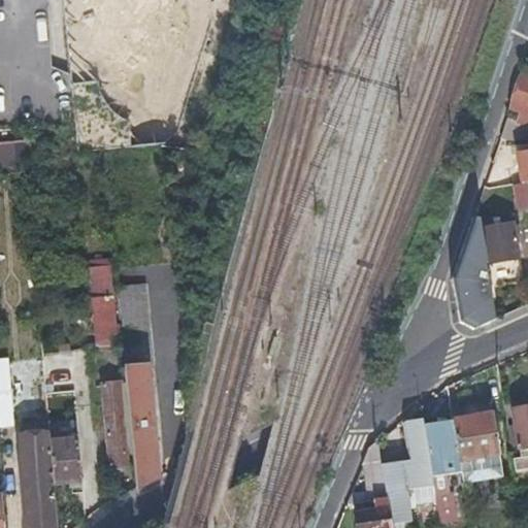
[(92,29),(101,98),(151,92),(141,22),(92,29)]
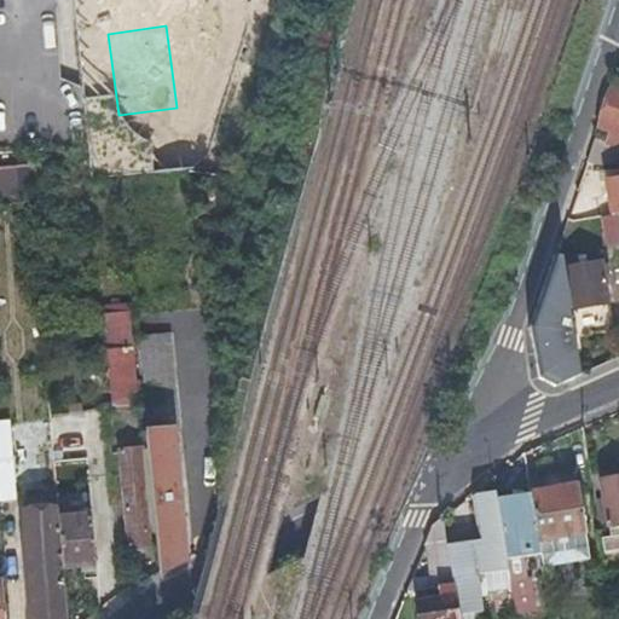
[(586,162),(614,161),(618,145),(618,84),(614,84),(600,125),(605,126),(612,128),(608,140),(601,138),(596,136),(586,162)]
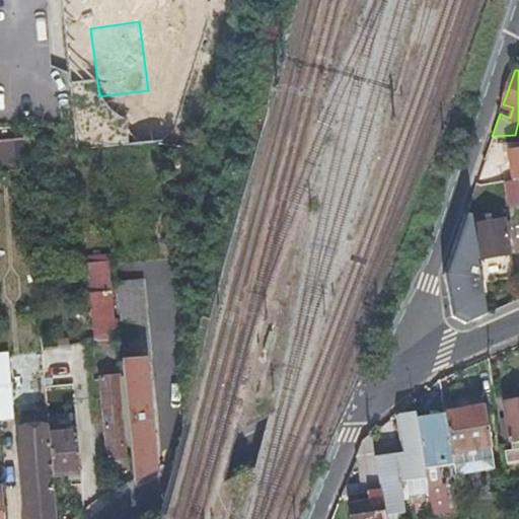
[(518,177),(518,176),(518,148),(509,150),(513,177),(518,177)]
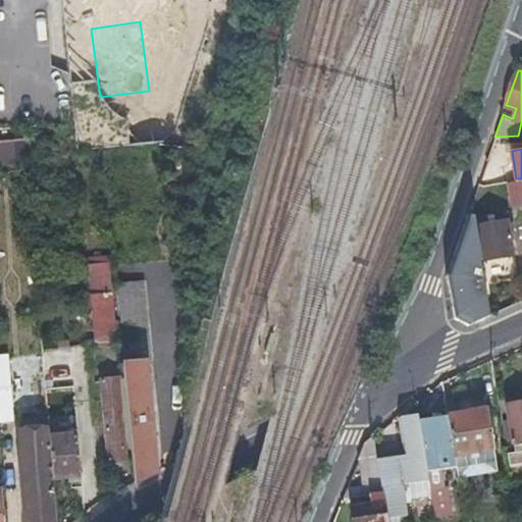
[(516,178),(506,180),(510,204),(521,201),(521,183),(521,178),(516,178)]
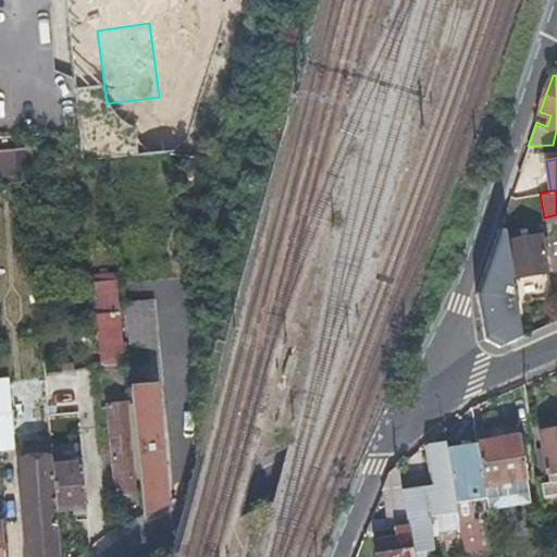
[(506,230),(514,276),(548,270),(544,249),(543,249),(542,239),(548,238),(547,233),(524,237),(522,226),(506,230)]
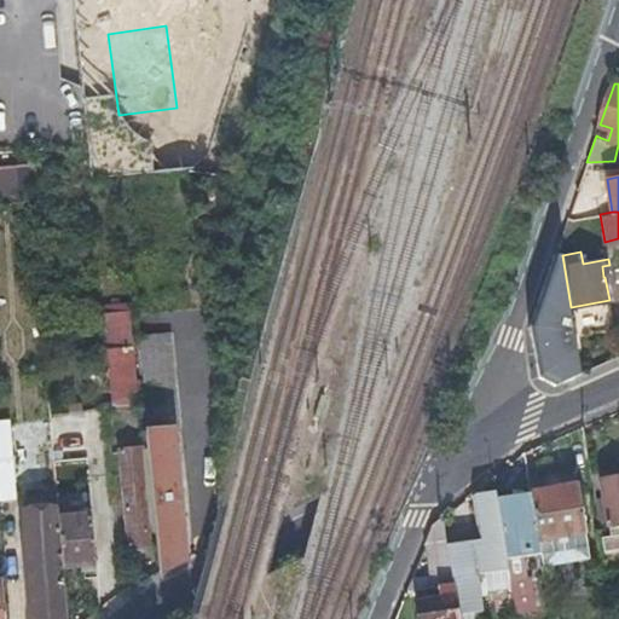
[(562,255),(555,253),(530,327),(539,375),(555,383),(578,372),(567,308),(571,307),(562,255)]
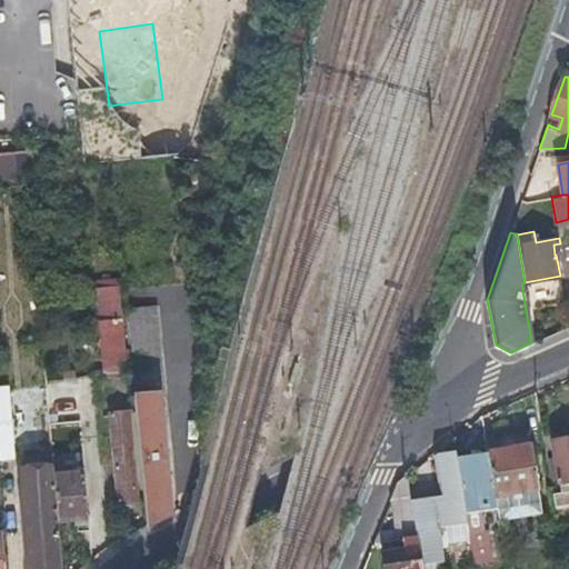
[(119,319),(116,286),(97,287),(106,369),(108,369),(110,385),(126,383),(120,319),(119,319)]
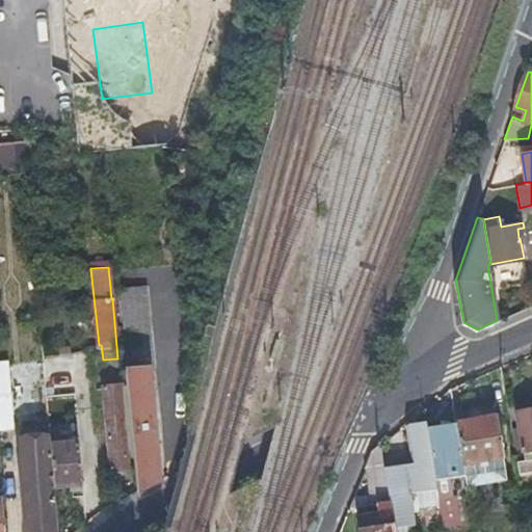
[(138,488),(160,478),(149,365),(154,364),(145,284),(116,287),(125,367),(138,488)]
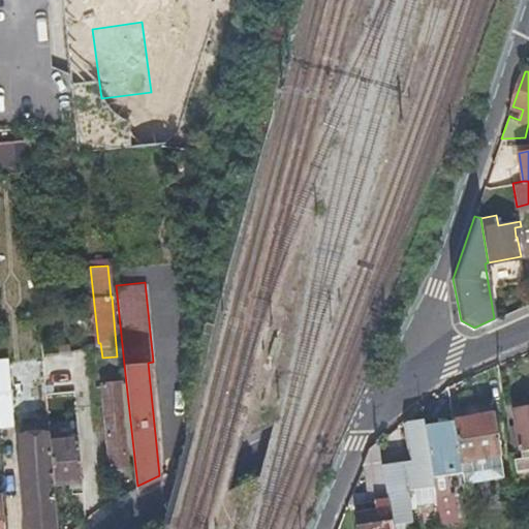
[(0,359),(0,427),(13,426),(6,358),(0,359)]
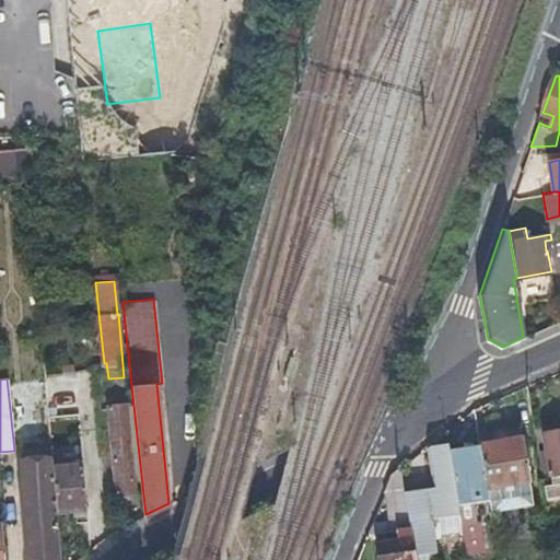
[(127,403),(105,405),(109,445),(112,445),(117,491),(136,489),(127,403)]
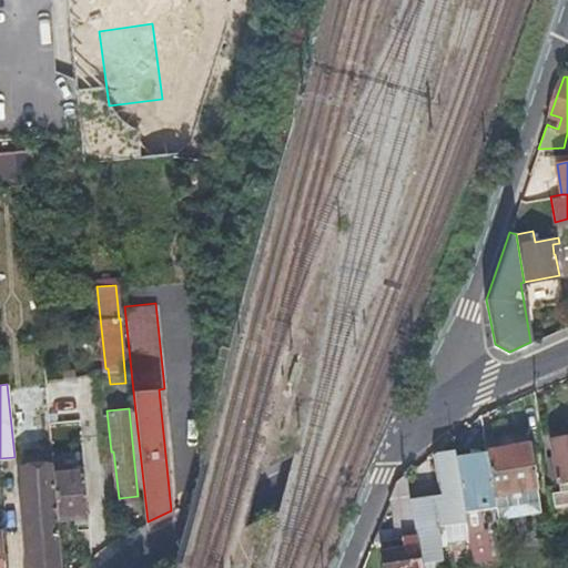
[(553,494),(555,506),(567,504),(567,435),(551,438),(554,456),(560,493),(553,494)]
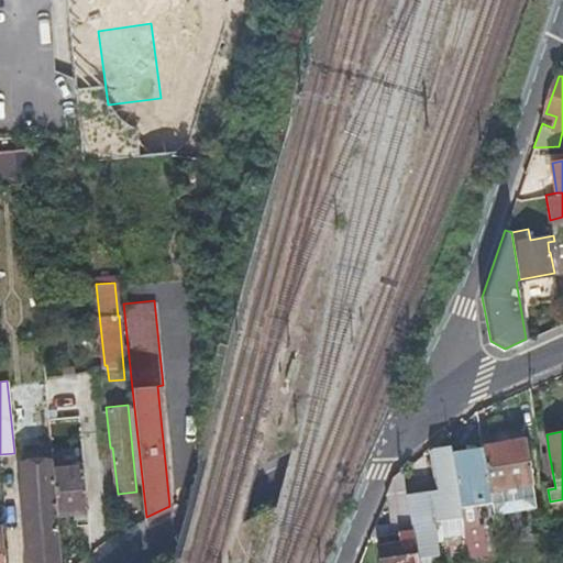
[(525,440),(482,446),(483,450),(489,490),(490,504),(493,514),(536,506),(525,440)]
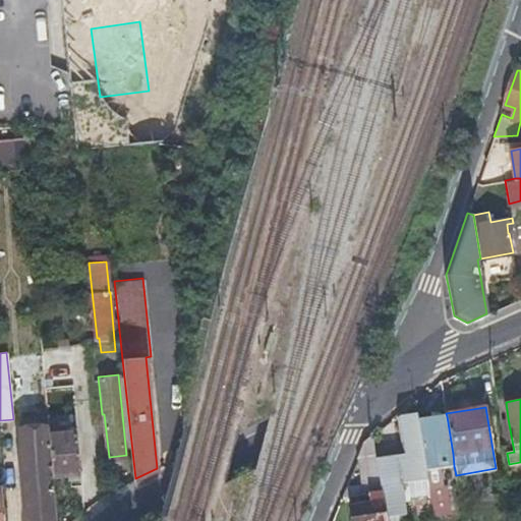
[(418,420),(417,412),(400,414),(405,453),(375,457),(381,488),(385,516),(408,512),(403,481),(427,476),(426,471),(418,420)]
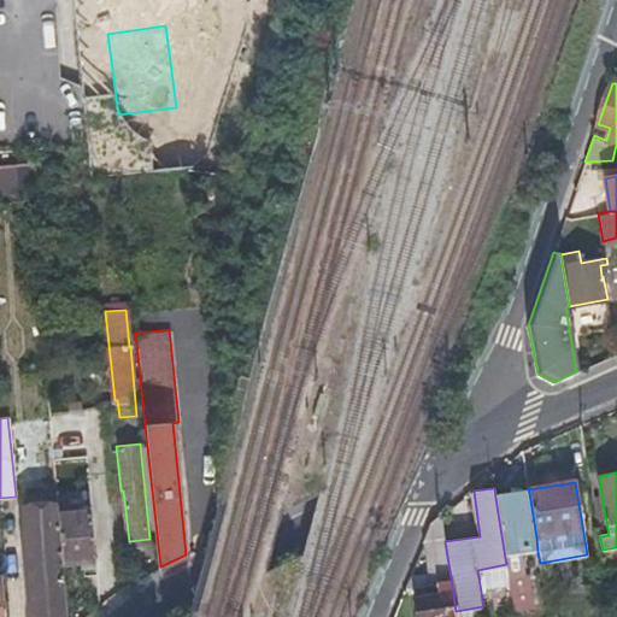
[(536,538),(529,493),(495,498),(505,558),(538,552),(536,538)]
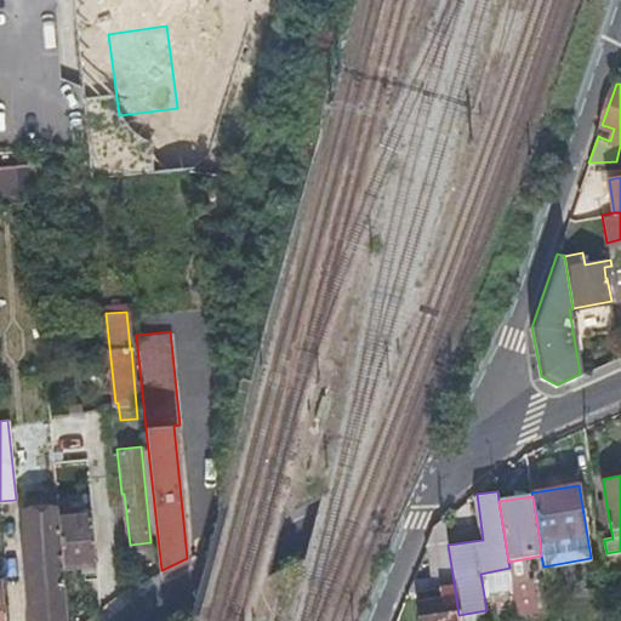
[(604,540),(613,539),(605,499),(598,500),(604,540)]
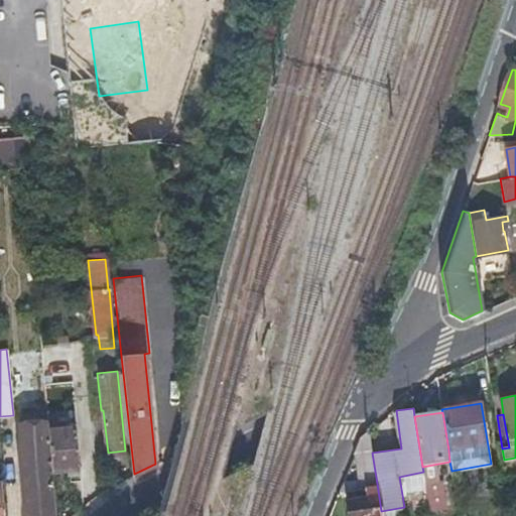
[(80,466),(76,426),(48,428),(49,442),(50,447),(52,469),(69,467),(80,466)]
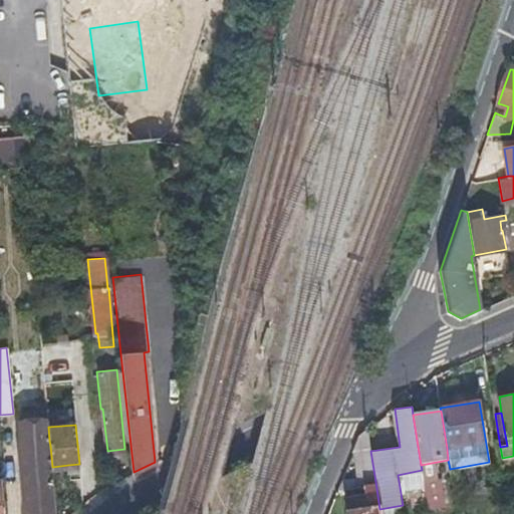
[(348,478),(349,486),(358,485),(375,482),(370,451),(367,427),(360,433),(353,450),(357,477),(348,478)]
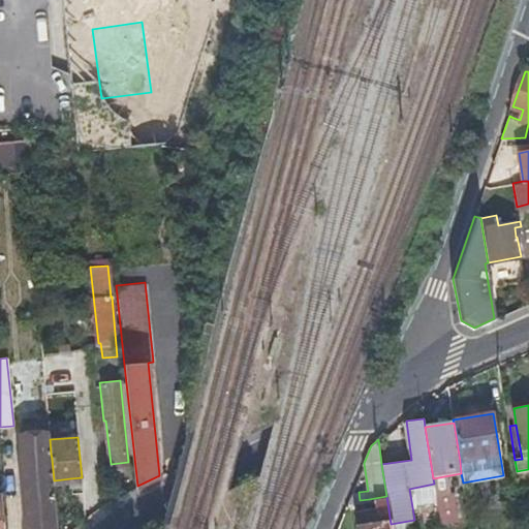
[(47,460),(45,454),(41,455),(23,457),(20,457),(21,472),(26,528),(58,527),(54,480),(52,459),(47,460)]
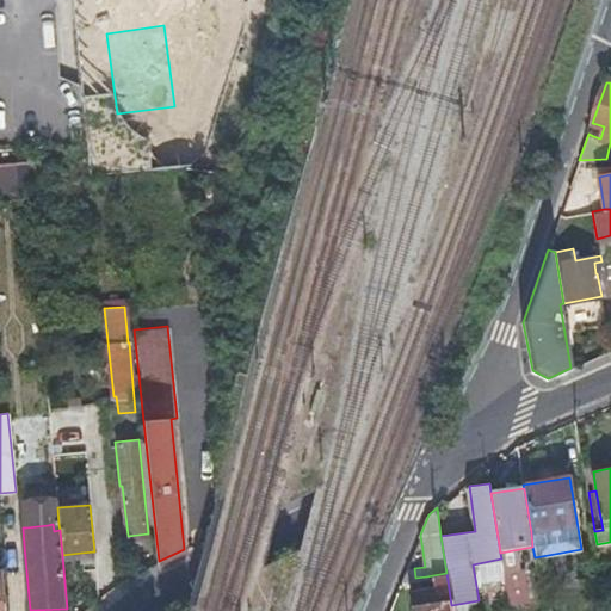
[(426,576),(427,582),(436,581),(436,590),(423,591),(411,592),(413,610),(451,610),(451,605),(446,573),(426,576)]
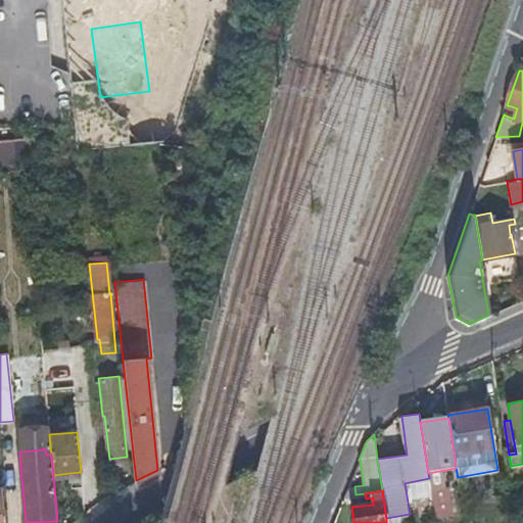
[(361,498),(362,506),(373,505),(373,497),(366,498),(361,498)]
